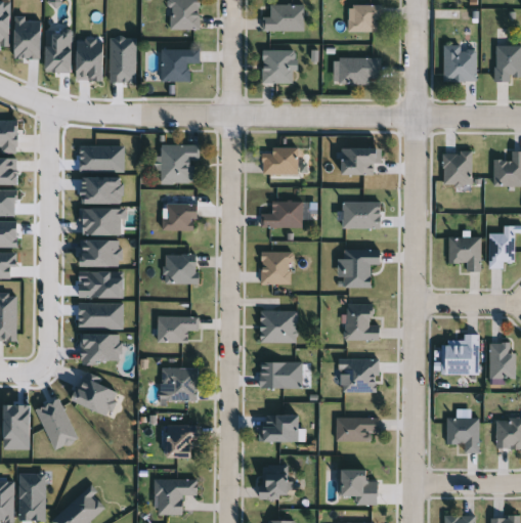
[(170,30),(170,0),(200,0),(200,30),(170,30)]
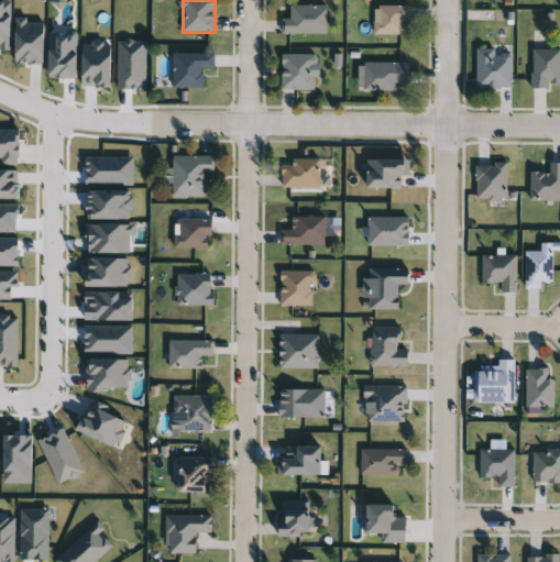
[(327,33),(282,33),(282,19),(291,19),(291,4),(327,4),(327,33)]
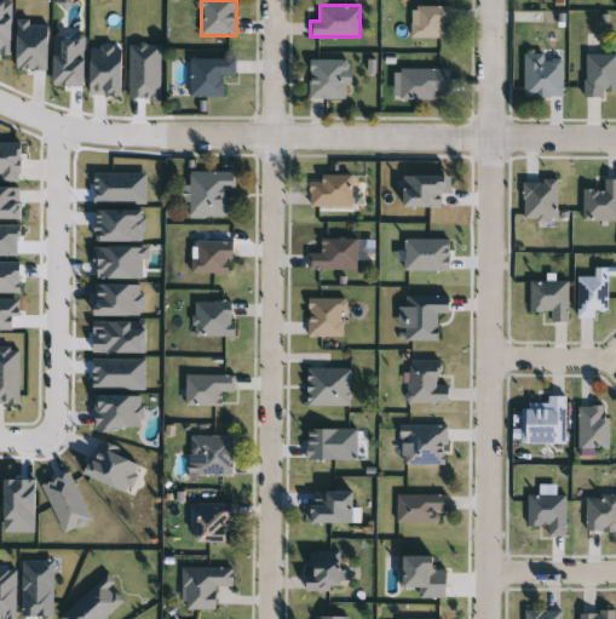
[(413,38),(413,5),(450,5),(450,38),(413,38)]
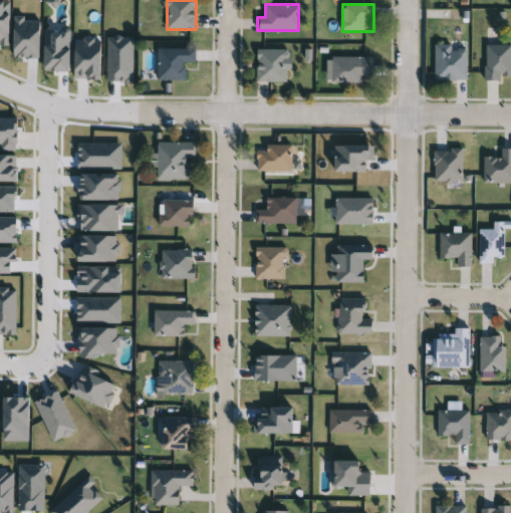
[(436,79),(436,44),(467,44),(467,79),(436,79)]
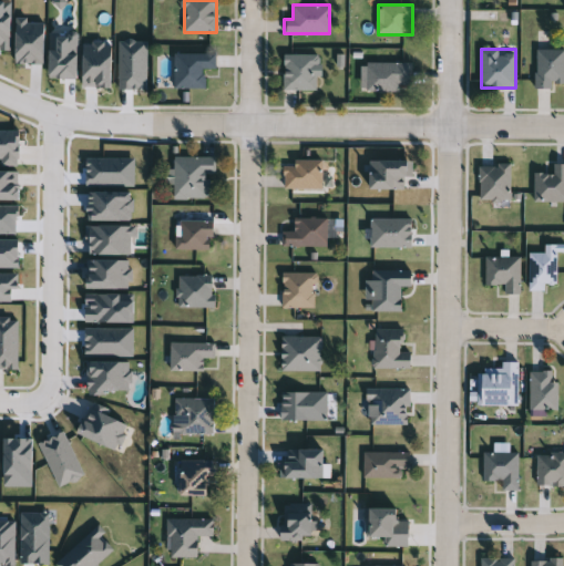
[(563,86),(536,86),(536,49),(563,49),(563,86)]
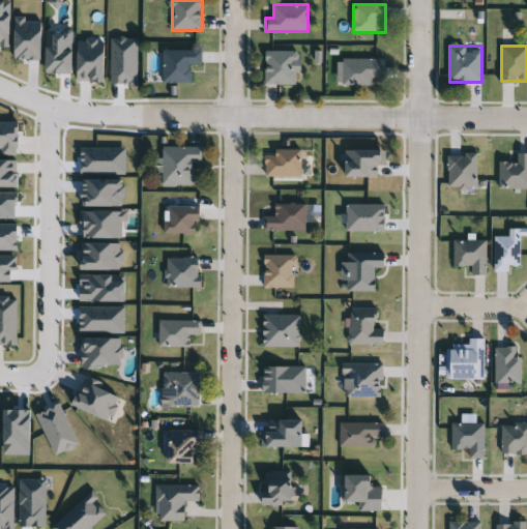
[(163,83),(163,50),(202,50),(202,64),(192,64),(192,83),(163,83)]
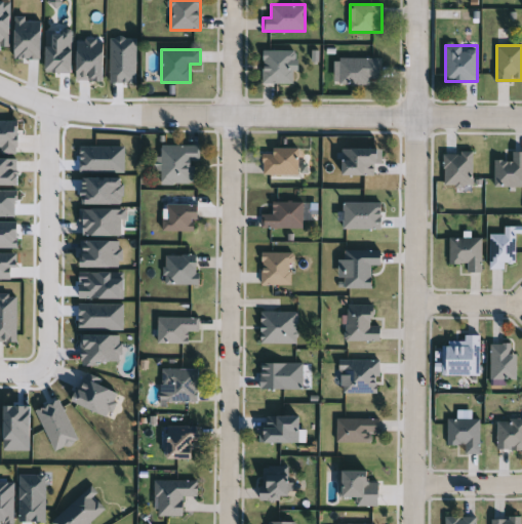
[(263,50),(294,50),(294,82),(263,82),(263,50)]
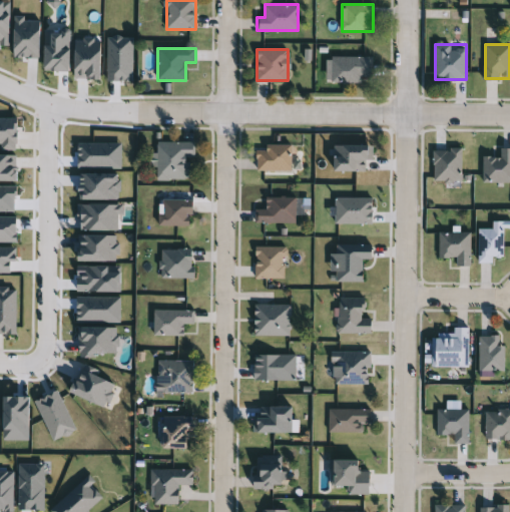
[(332,82),(332,56),(373,56),(373,82),(332,82)]
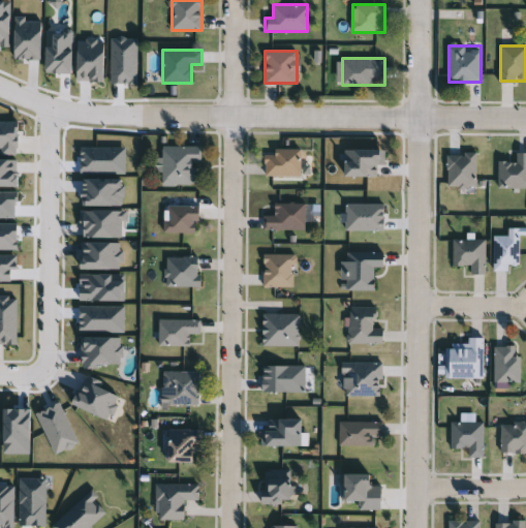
[(162,185),(162,146),(203,146),(203,164),(196,164),(196,185),(162,185)]
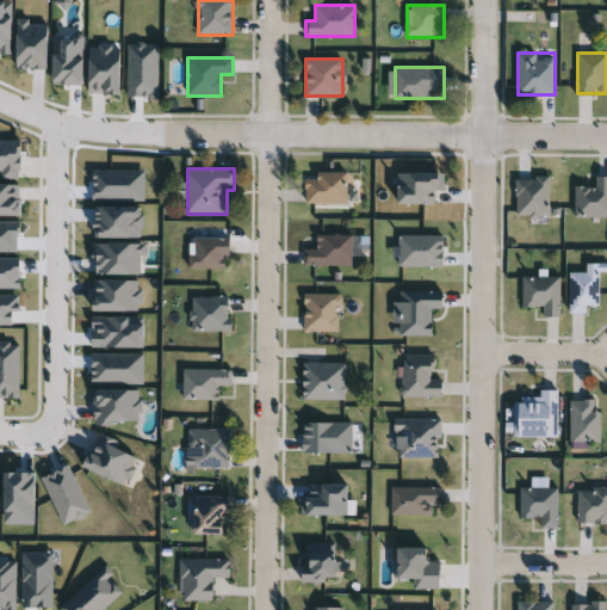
[(305,203),(305,173),(348,173),(348,203),(305,203)]
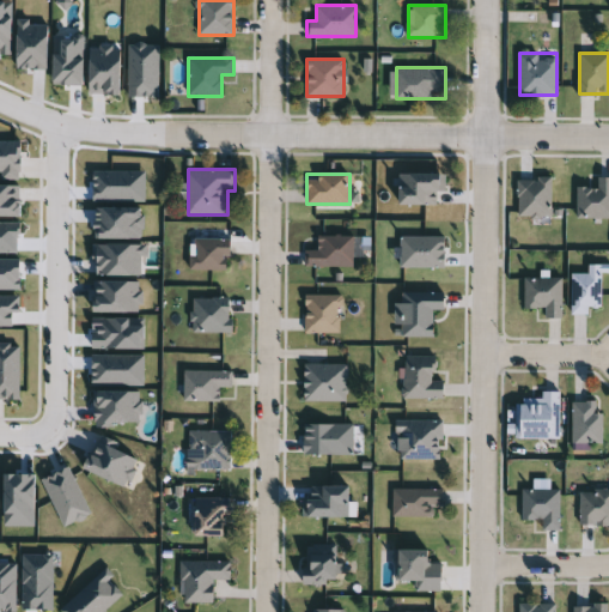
[(518,216),(518,176),(552,176),(552,216),(518,216)]
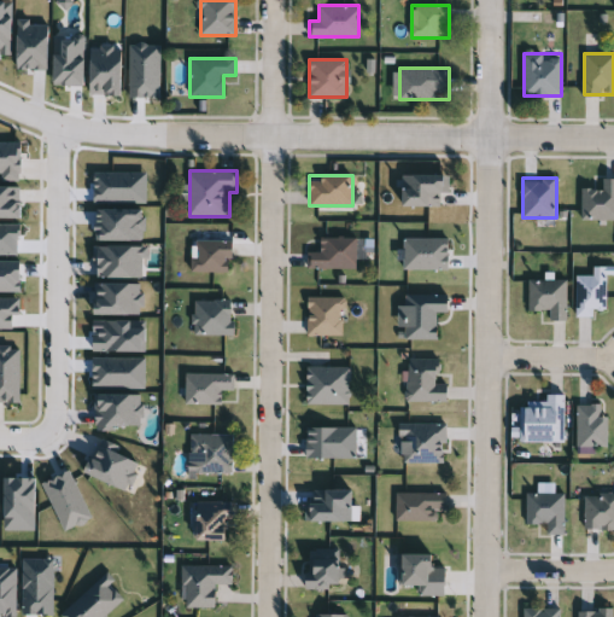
[(613,220),(582,220),(582,188),(601,188),(601,178),(613,178),(613,220)]
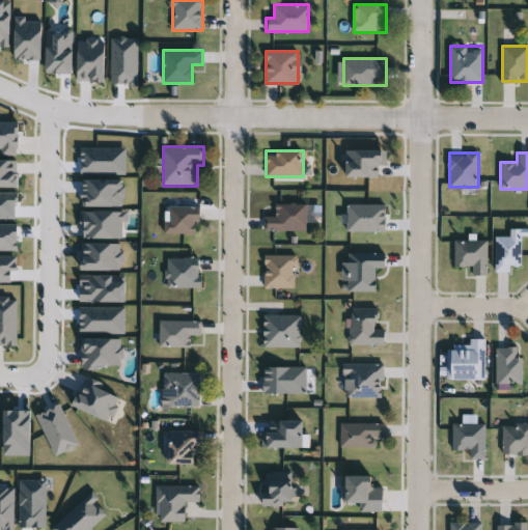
[(266,217),(276,217),(276,203),(306,203),(306,230),(266,230),(266,217)]
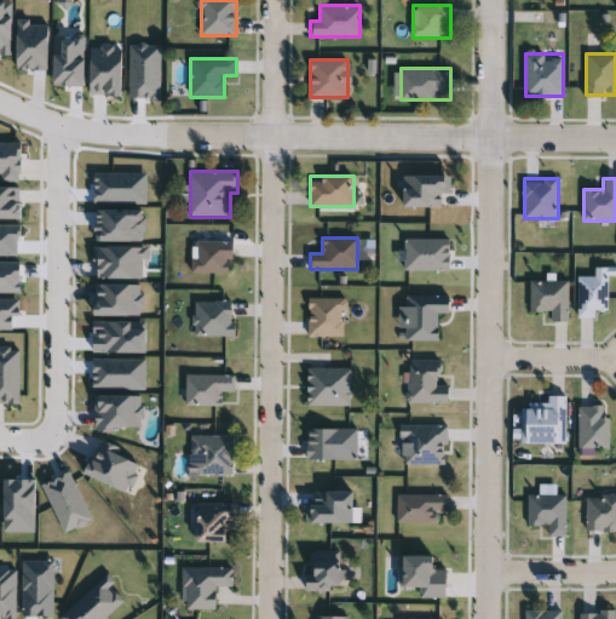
[(232,241),(232,273),(194,273),(194,241),(232,241)]
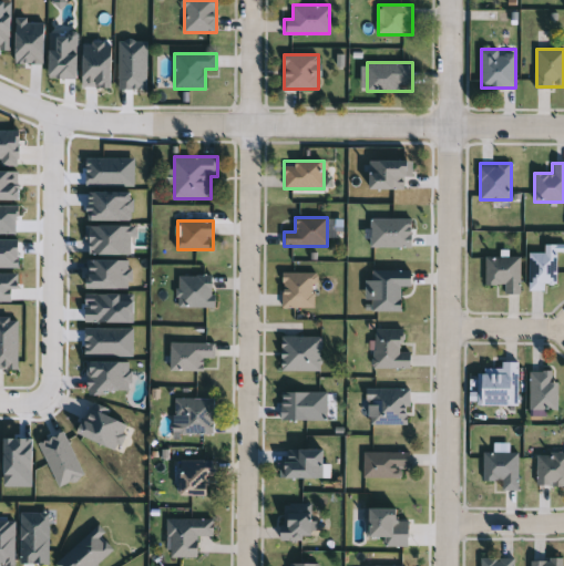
[(530,253),(557,253),(557,284),(545,284),(545,291),(530,291),(530,253)]
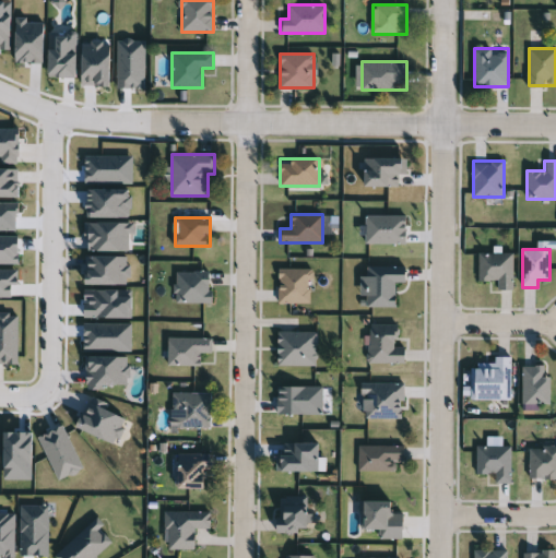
[(513,253),(513,289),(498,289),(498,280),(478,280),(478,253),(513,253)]
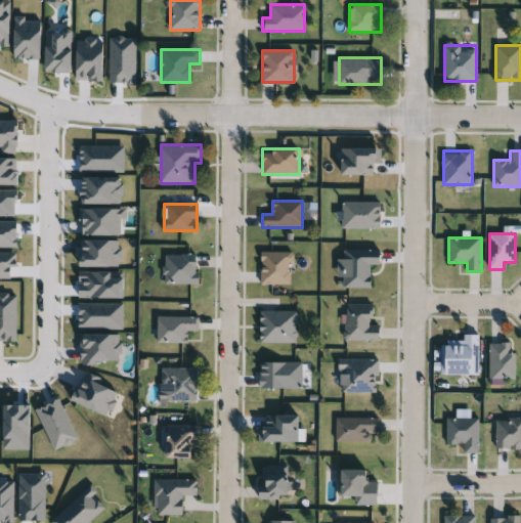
[(370,288),(343,288),(343,277),(338,277),(338,258),(344,258),(344,250),(380,250),(380,265),(370,265),(370,288)]
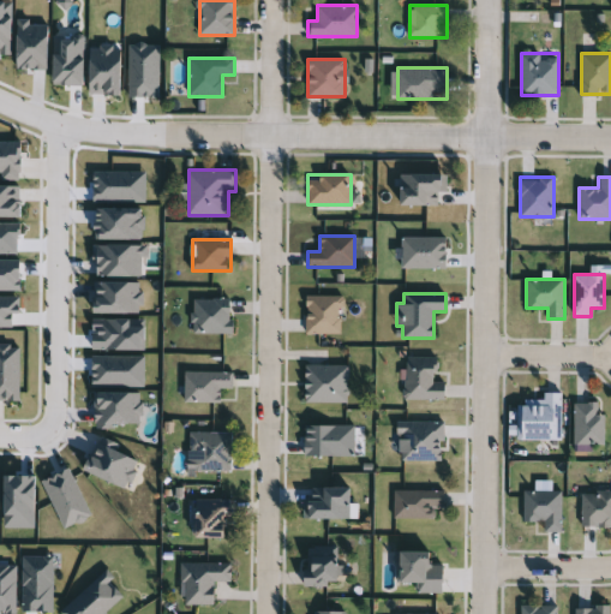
[(343,333),(307,333),(307,296),(343,296),(343,333)]
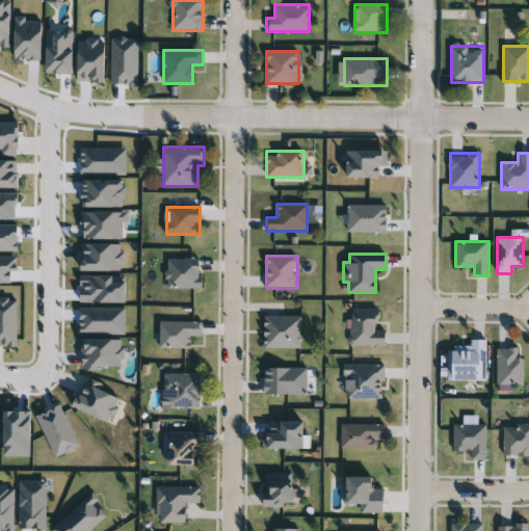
[(201,288),(167,288),(167,258),(201,258),(201,288)]
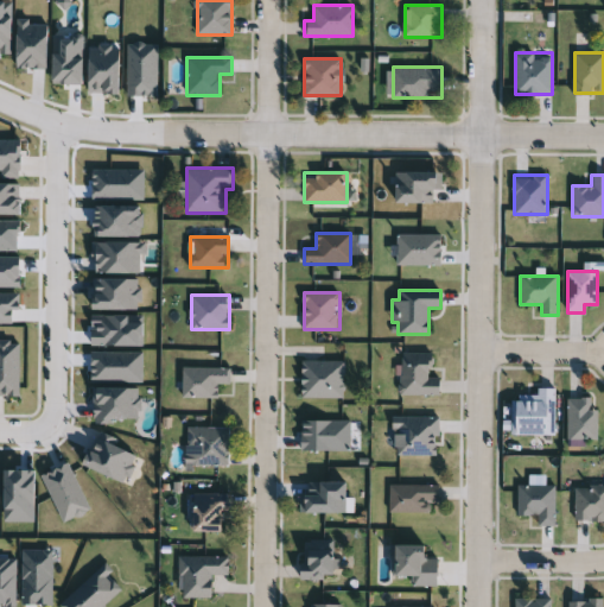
[(440,394),(401,394),(401,352),(431,352),(431,377),(440,377),(440,394)]
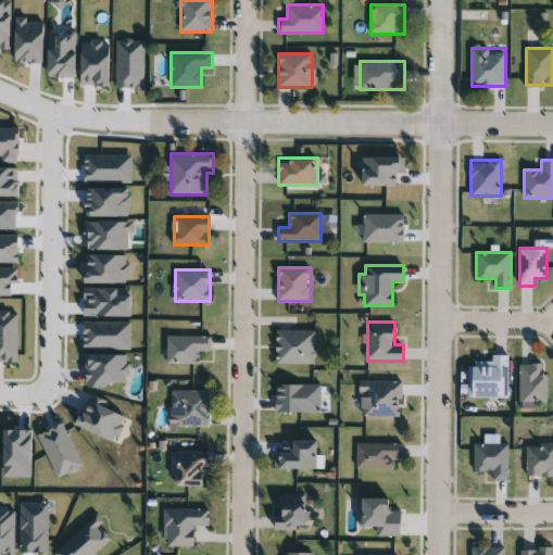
[(316,330),(316,364),(276,364),(276,330),(316,330)]
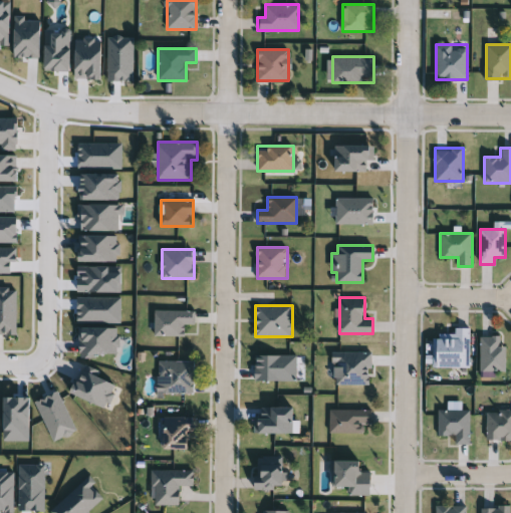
[(155,336),(155,310),(195,310),(195,324),(184,324),(184,336),(155,336)]
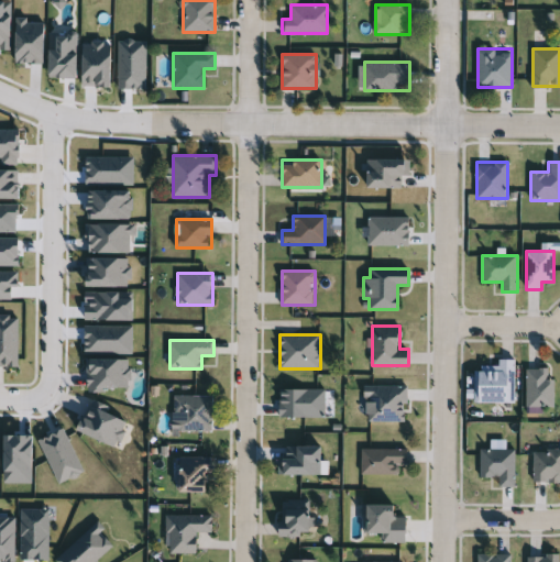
[(515,359),(515,401),(476,401),(476,366),(498,366),(498,359),(515,359)]
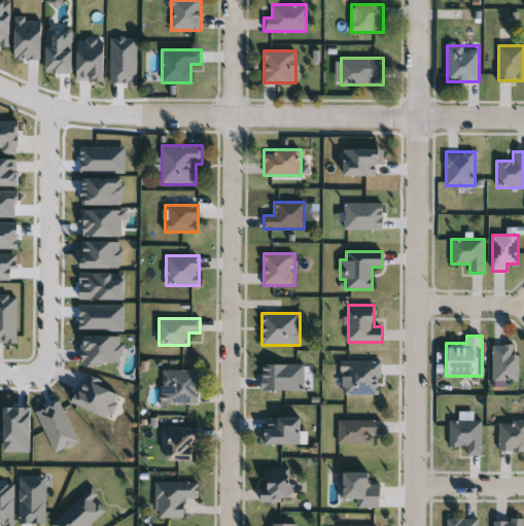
[(492,344),(518,344),(518,381),(492,381),(492,344)]
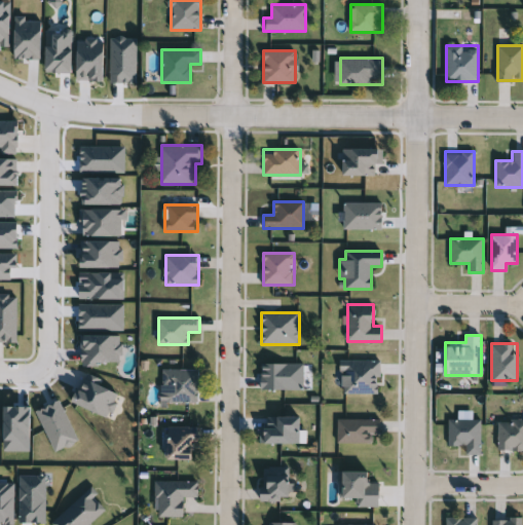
[(340,394),(340,360),(380,360),(380,394),(340,394)]
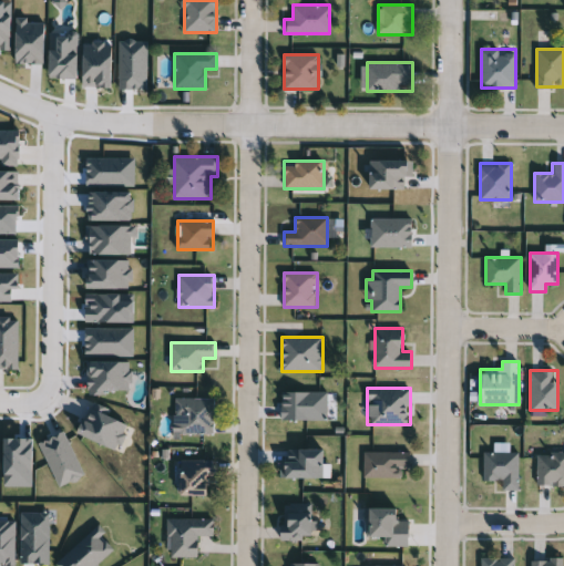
[(214,398),(214,433),(174,433),(174,398),(214,398)]
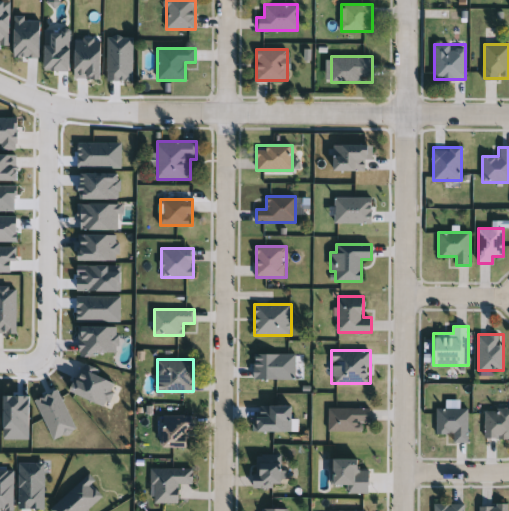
[(468,408),(468,442),(453,442),(453,433),(437,433),(437,408),(468,408)]
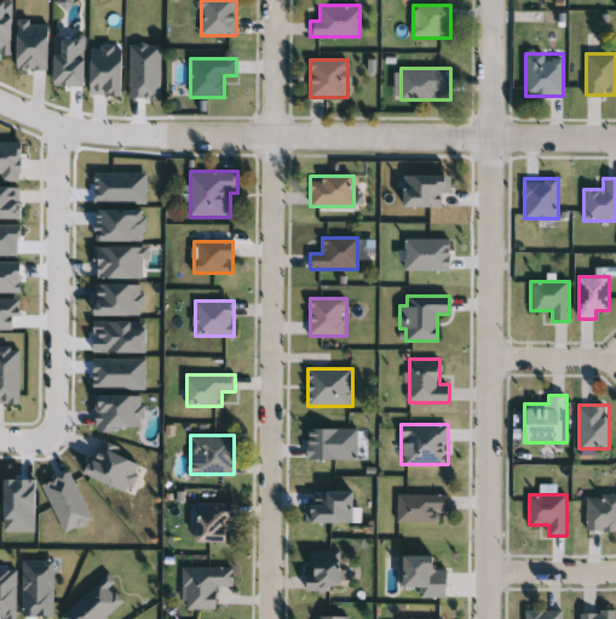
[(615,532),(586,532),(586,494),(615,494),(615,532)]
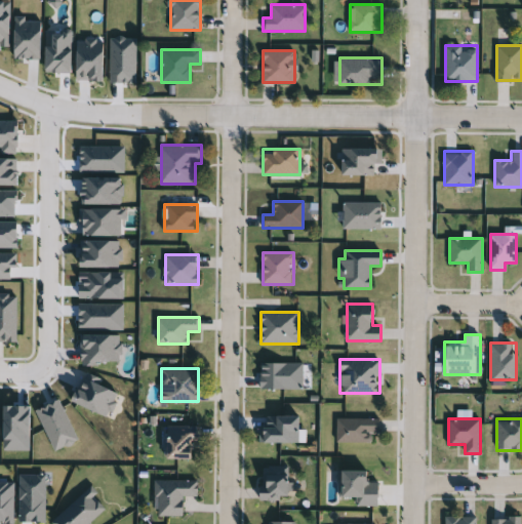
[(197,425),(197,456),(166,456),(166,425),(197,425)]
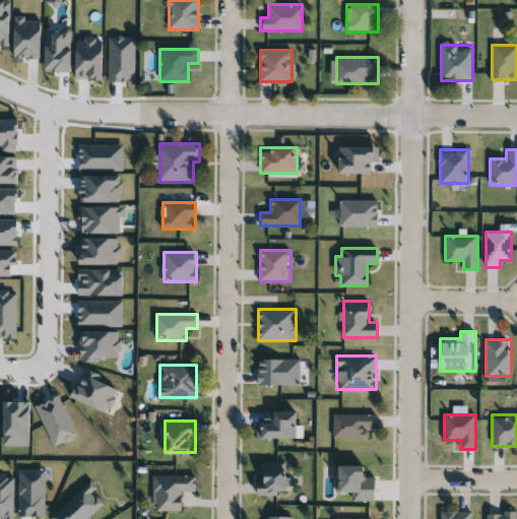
[(257,460),(285,460),(285,495),(257,495),(257,460)]
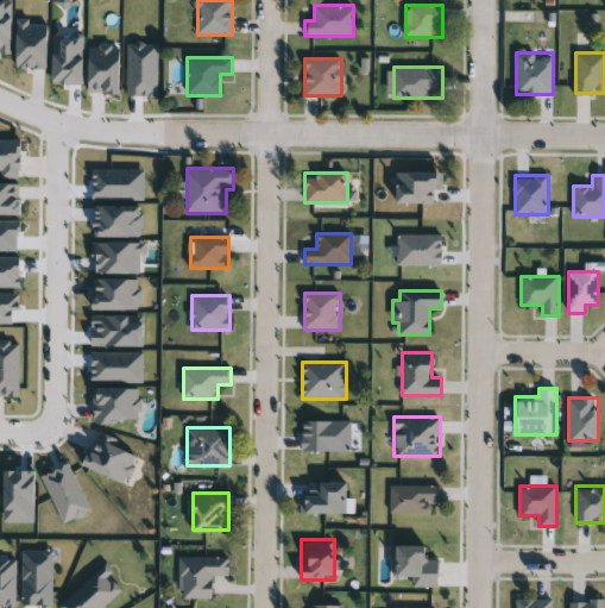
[(213,575),(212,597),(181,597),(182,556),(229,557),(229,575),(213,575)]
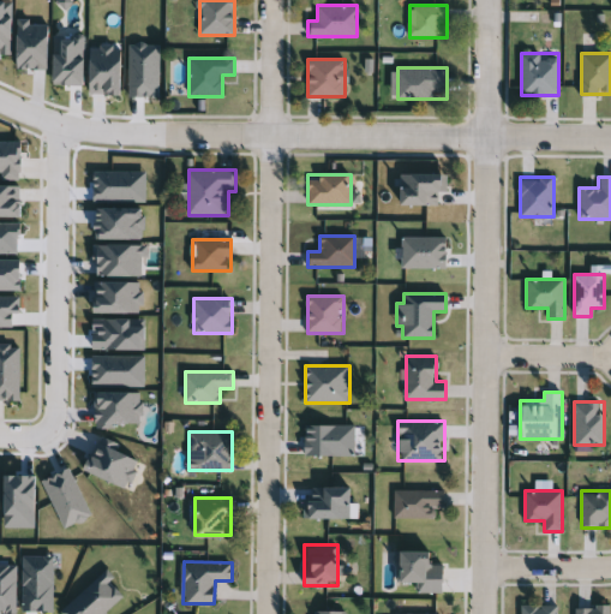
[(558,603),(558,613),(522,613),(522,603),(558,603)]
